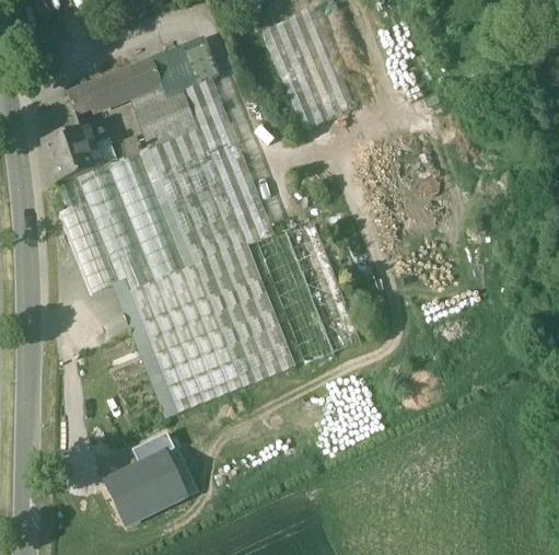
[(307,9),(264,26),(301,122),(346,104),(307,9)]
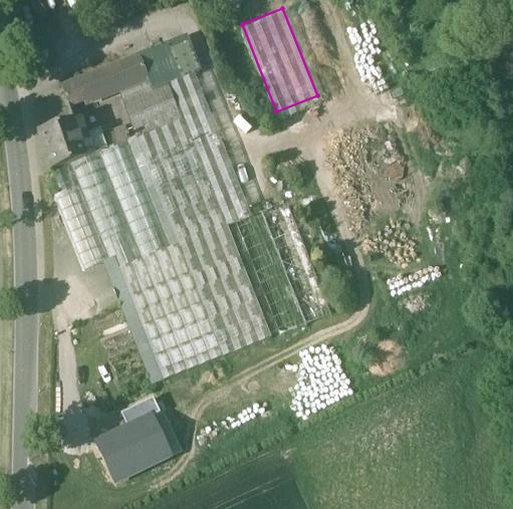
[(183,39),(139,55),(147,78),(150,88),(165,82),(193,72),(197,70),(183,39)]
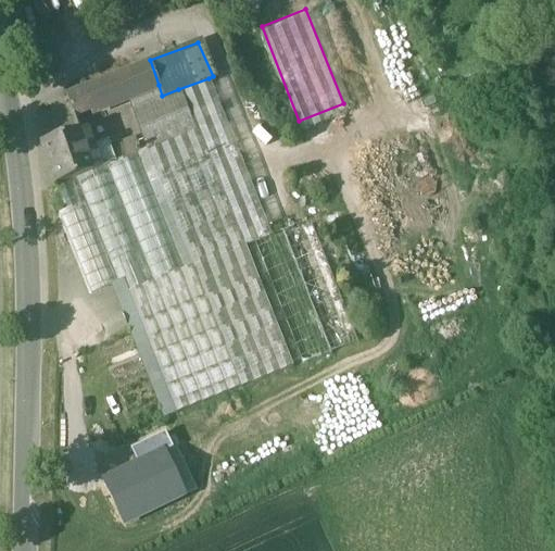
[(150,60),(64,92),(72,113),(110,99),(111,103),(129,96),(159,85),(150,60)]
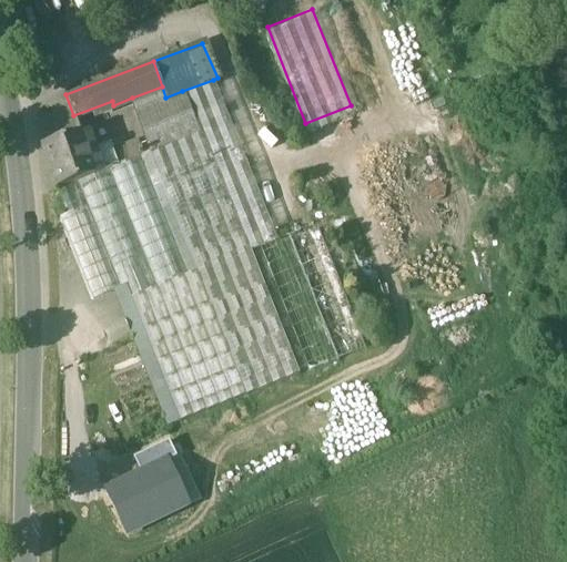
[(276,237),(213,80),(182,91),(198,129),(202,126),(212,151),(251,247),(276,237)]
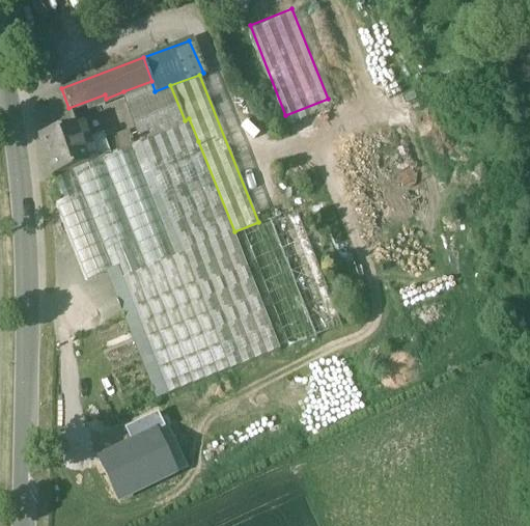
[(151,81),(123,91),(128,102),(155,91),(151,81)]
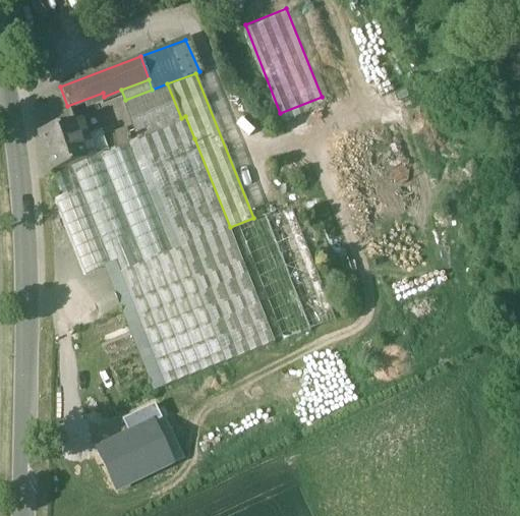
[(152,90),(125,100),(138,136),(181,118),(167,83),(152,90)]
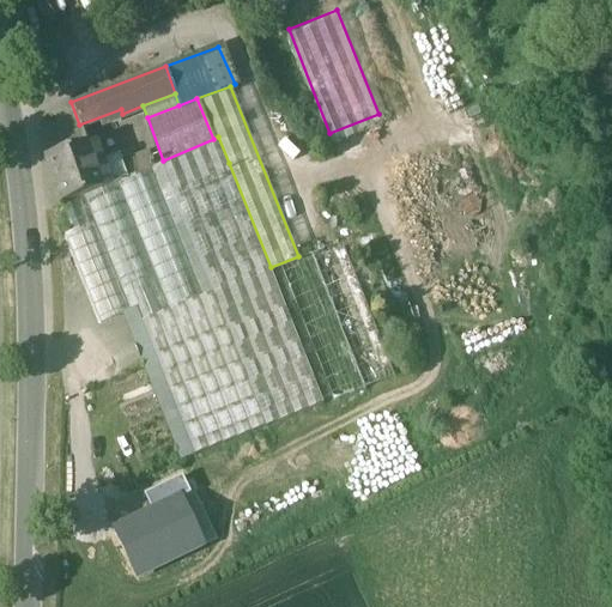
[(155,163),(150,165),(159,192),(229,163),(218,137),(213,139),(163,161),(155,163)]
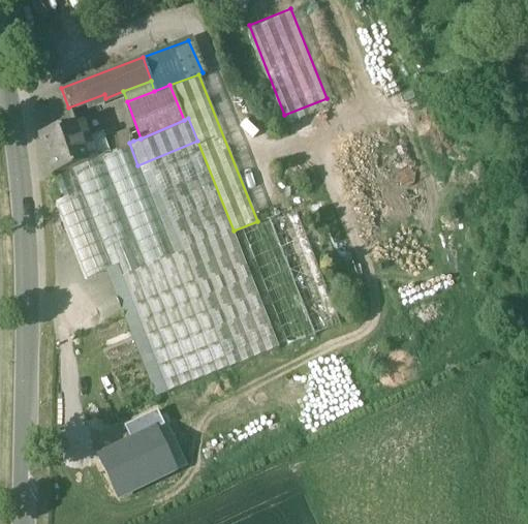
[(75,122),(38,135),(52,173),(88,160),(82,140),(75,122)]
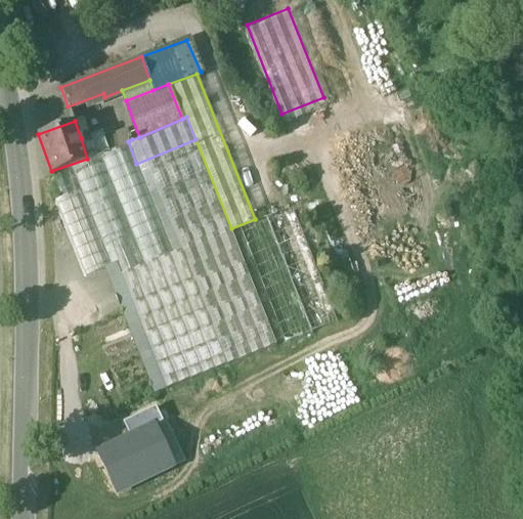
[(127,127),(103,136),(109,149),(128,141),(132,139),(127,127)]
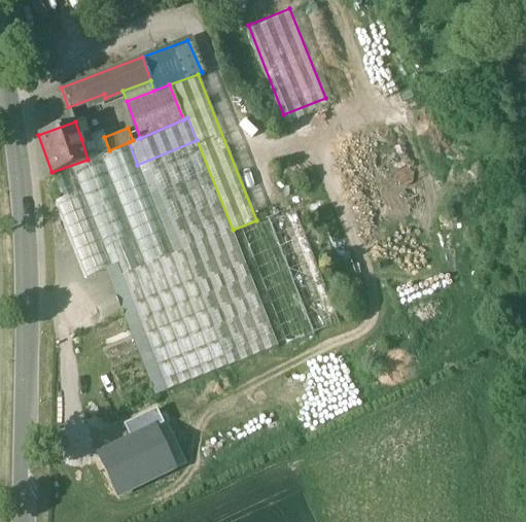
[(104,137),(97,139),(95,134),(81,139),(88,160),(109,150),(104,137)]
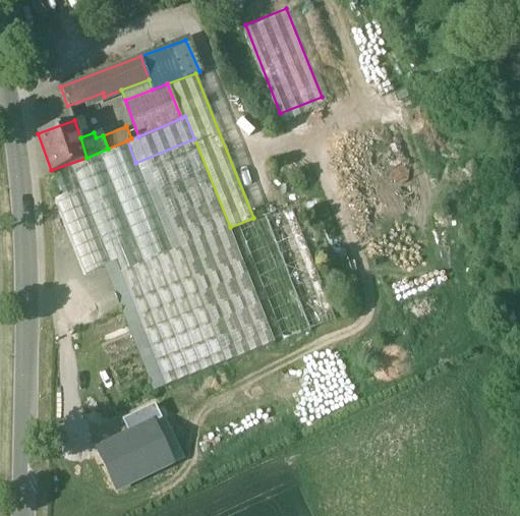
[(108,149),(87,158),(51,170),(60,192),(53,195),(81,272),(113,260),(117,271),(118,271),(163,385),(225,359),(181,249),(230,227),(194,138),(135,163),(127,140),(108,149)]
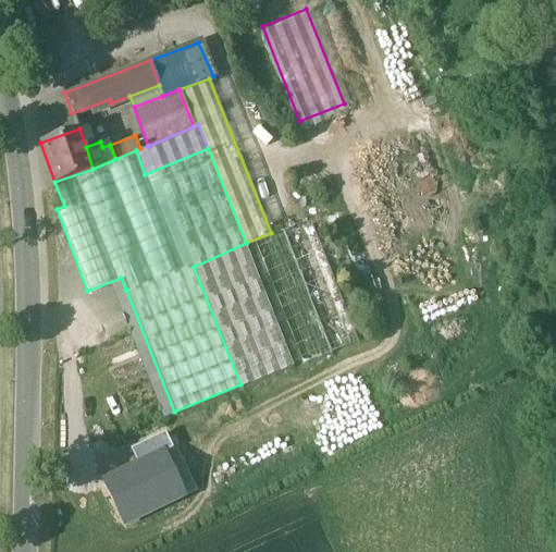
[(310,218),(271,233),(246,243),(295,362),(356,336),(310,218)]
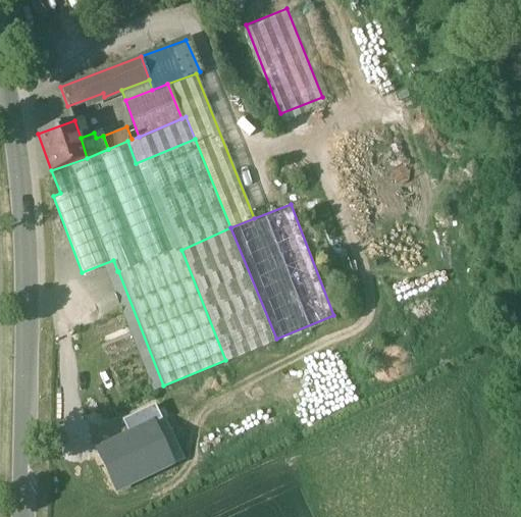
[(225,360),(276,339),(230,227),(181,250),(225,360)]
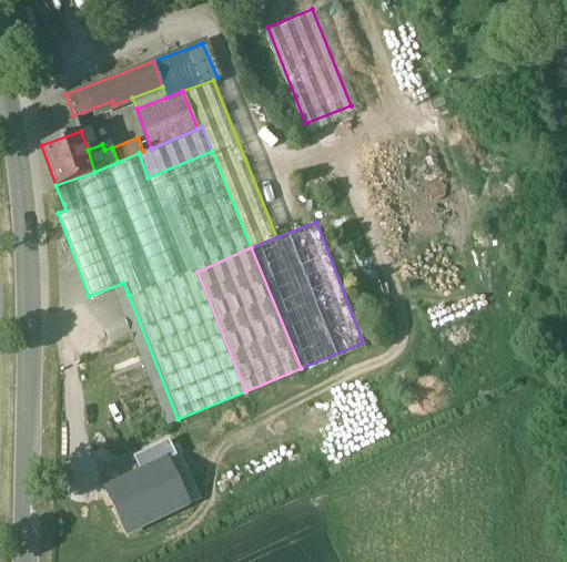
[(132,453),(140,469),(165,457),(175,452),(168,437),(132,453)]
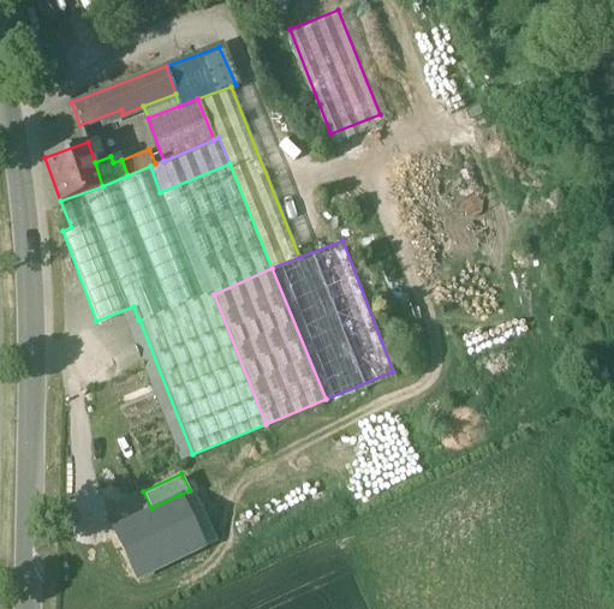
[(151,508),(114,526),(137,574),(172,557),(170,553),(200,538),(179,495),(151,508)]
